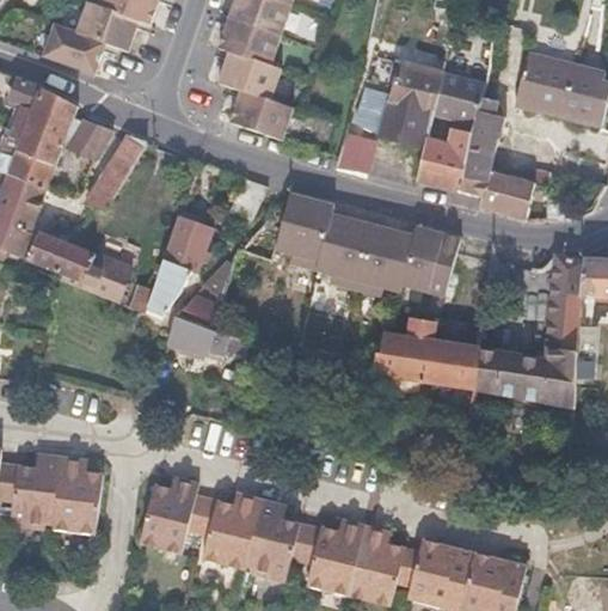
[(159,1),(155,0),(100,0),(98,7),(131,19),(151,25),(159,1)]
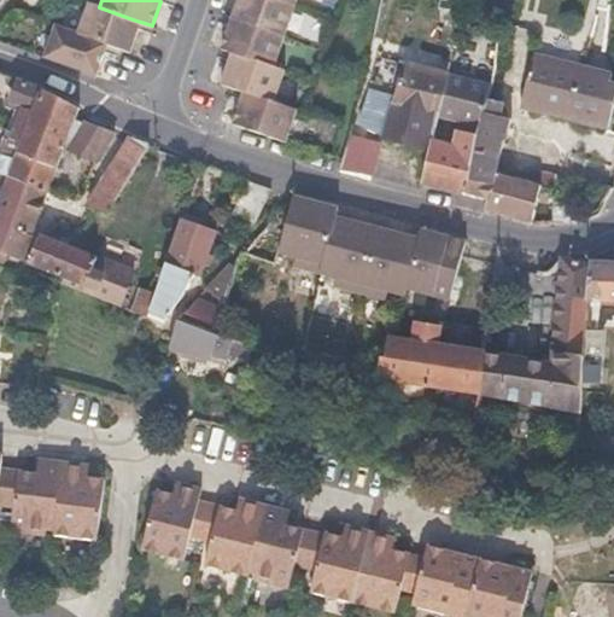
[(284,38),(293,6),(276,0),(237,0),(231,18),(239,22),(284,38)]
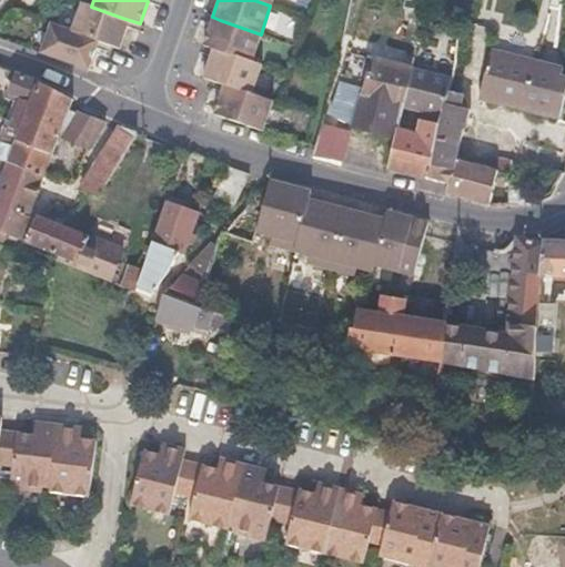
[(71,30),(83,36),(91,38),(120,49),(127,26),(120,23),(122,18),(91,7),(81,2),(71,30)]
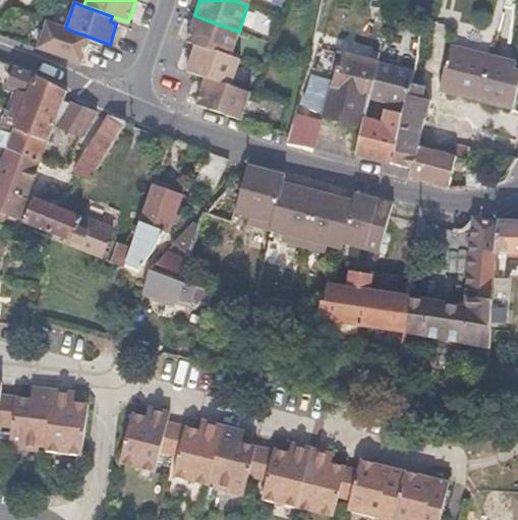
[(230,57),(239,32),(202,18),(199,23),(193,20),(185,42),(202,47),(230,57)]
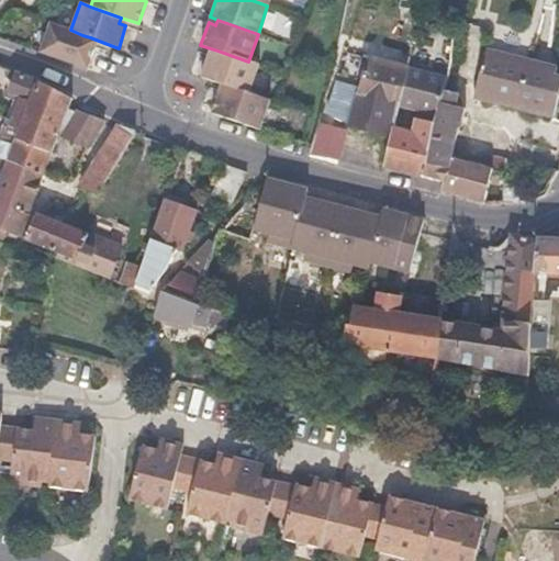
[(90,37),(82,35),(70,30),(49,23),(38,53),(88,70),(96,47),(88,44),(90,37)]
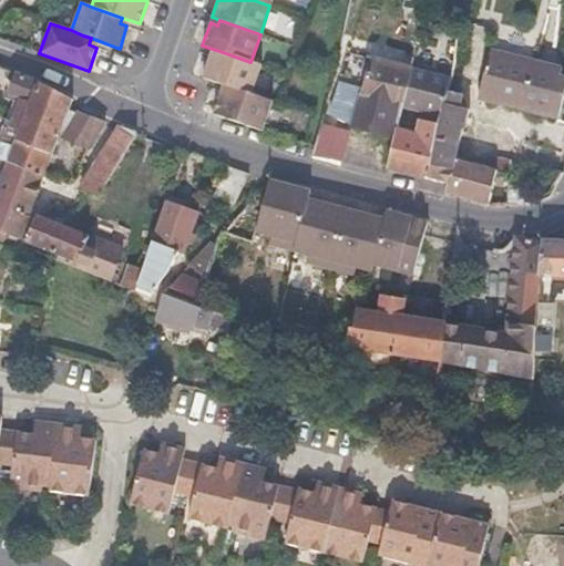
[(520,105),(533,59),(492,47),(480,93),(520,105)]
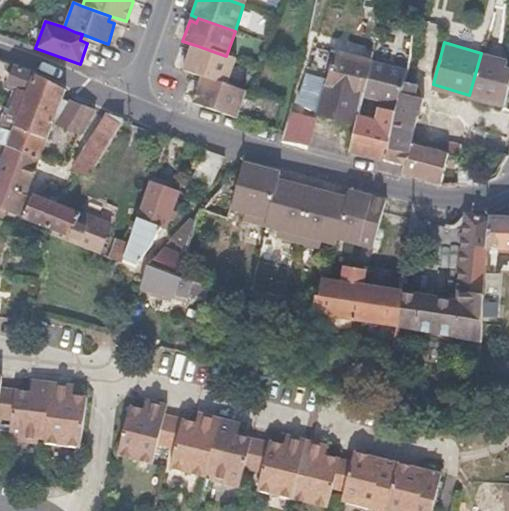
[(227,85),(236,59),(226,56),(198,46),(197,52),(190,50),(182,70),(208,79),(227,85)]
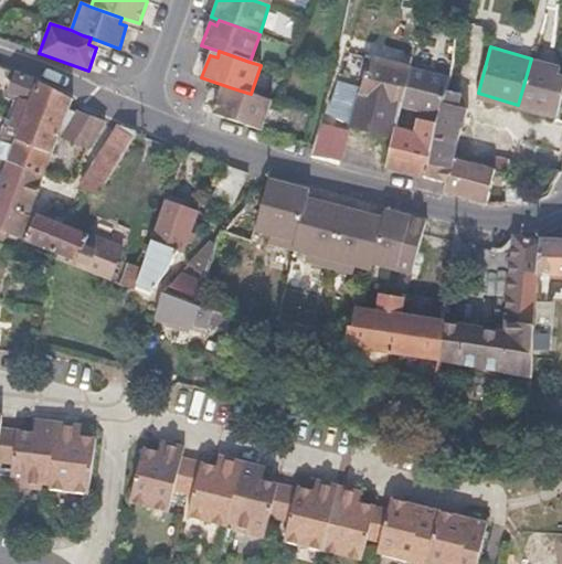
[(398,105),(406,67),(366,59),(358,88),(335,83),(327,116),(391,132),(392,127),(398,105)]
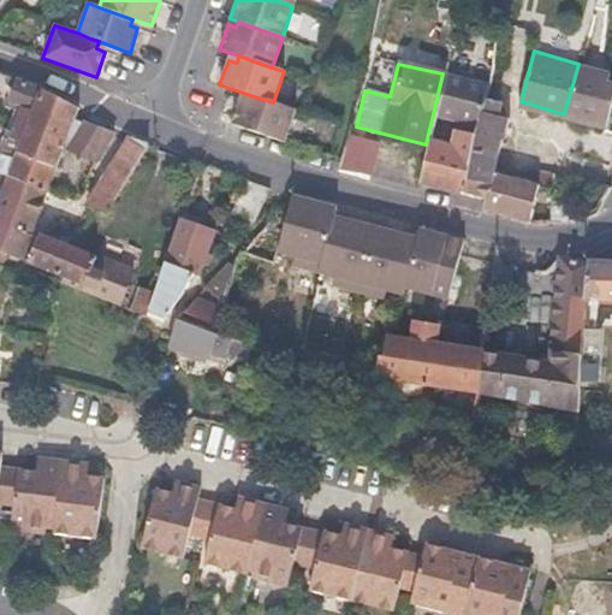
[(606,126),(611,105),(611,84),(608,83),(611,74),(578,64),(564,114),(606,126)]
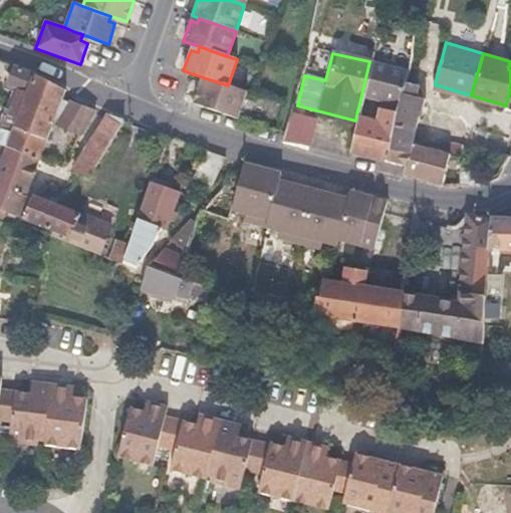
[(386,146),(395,106),(404,80),(408,70),(369,61),(361,95),(379,101),(377,108),(374,119),(356,115),(355,120),(348,152),(402,166),(406,150),(386,146)]
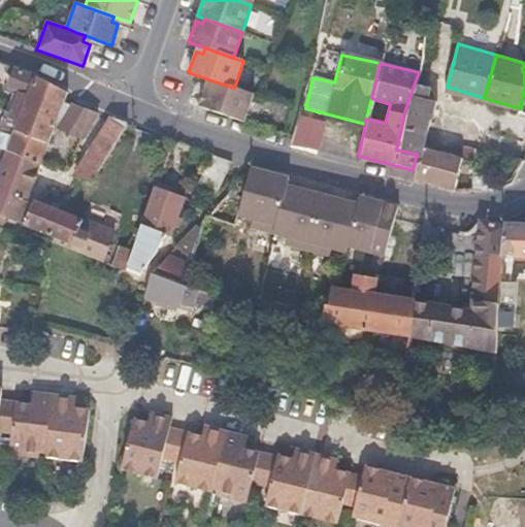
[(26,198),(54,127),(63,102),(67,92),(33,74),(0,164),(0,221),(2,222),(4,216),(18,221),(26,198)]
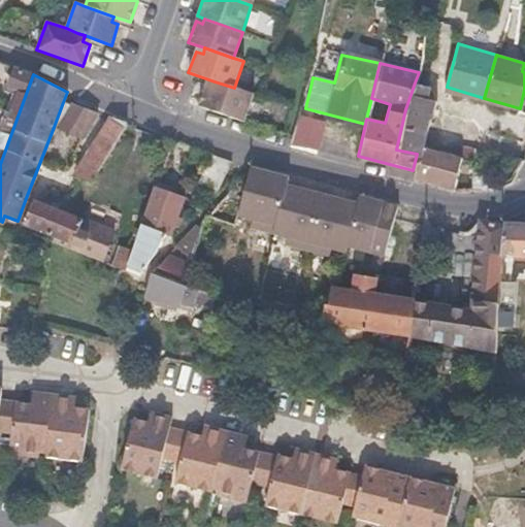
[(243,122),(254,93),(234,88),(215,81),(212,87),(206,85),(198,106),(243,122)]
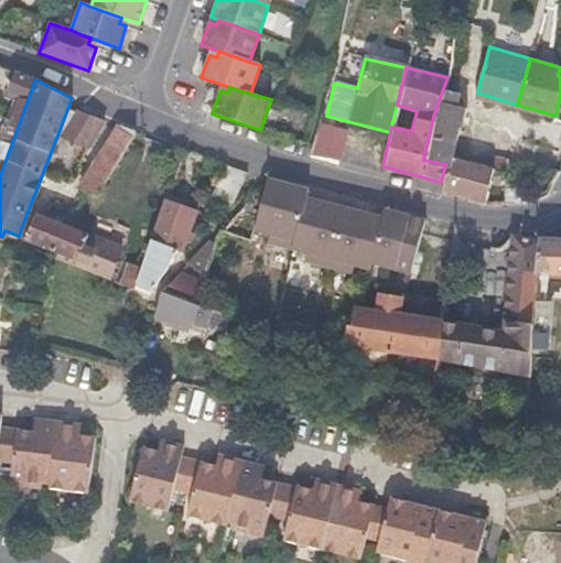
[(456,132),(466,106),(455,103),(459,93),(443,88),(433,117),(423,160),(445,164),(449,157),(456,132)]
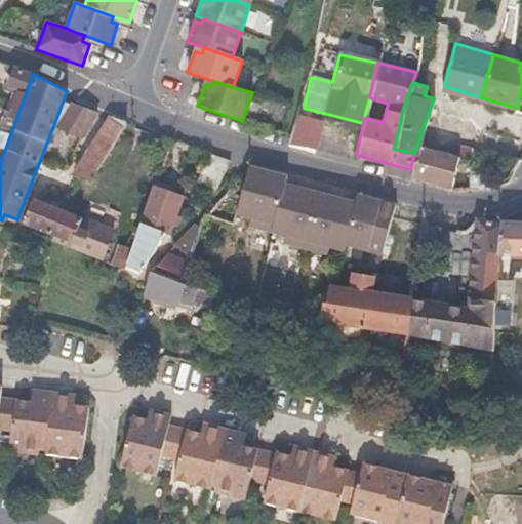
[(81,135),(95,114),(63,102),(53,126),(81,135)]
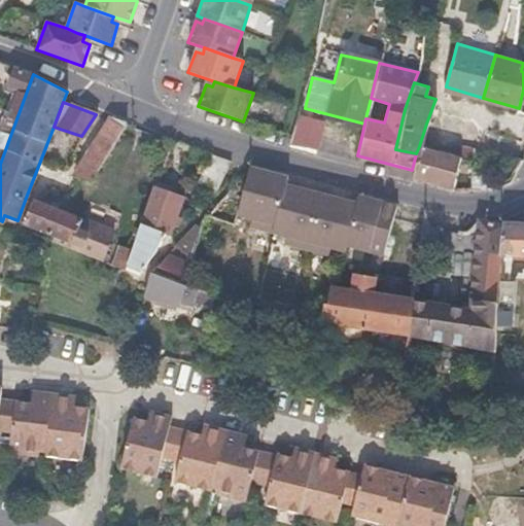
[(92,182),(125,125),(104,117),(95,137),(72,176),(92,182)]
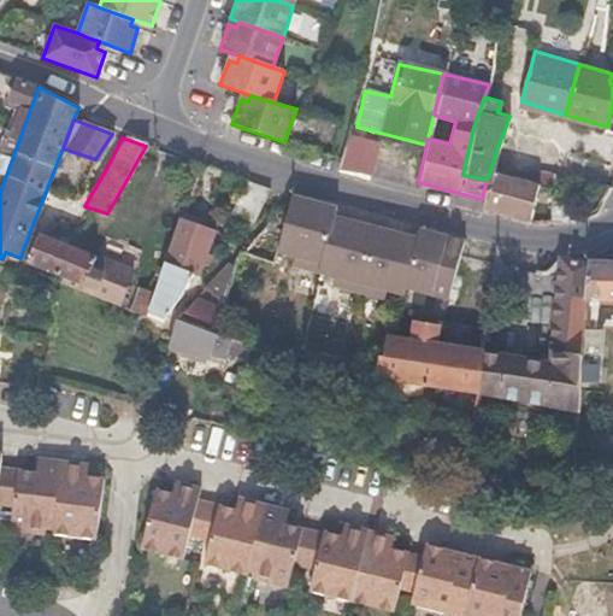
[(372,180),(378,146),(347,138),(340,172),(372,180)]
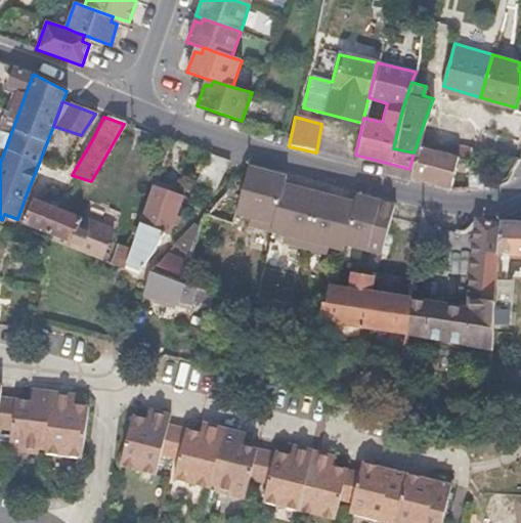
[(447,189),(457,158),(417,145),(414,153),(409,169),(407,178),(447,189)]
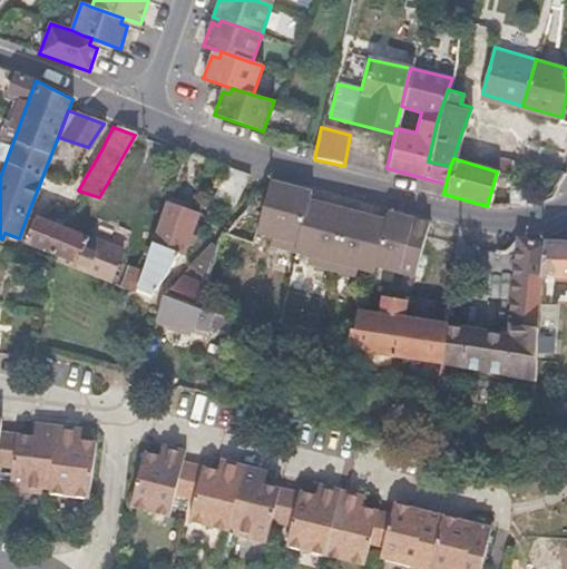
[(237,198),(250,174),(228,166),(214,194),(233,203),(237,198)]
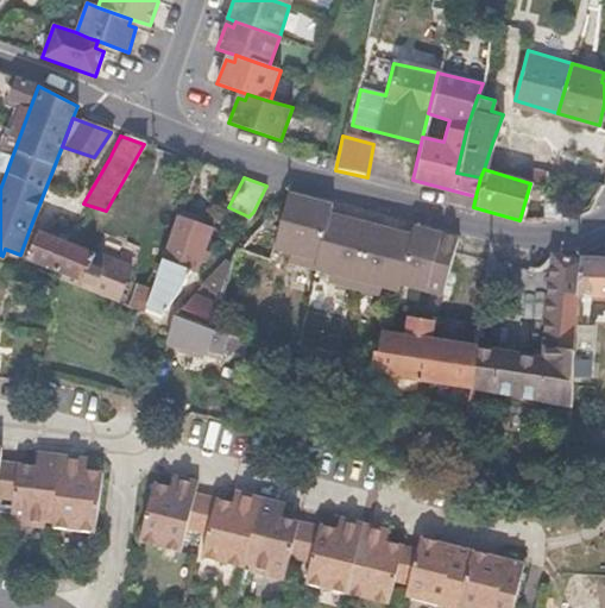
[(310,265),(326,214),(328,204),(313,199),(312,202),(301,200),(302,196),(284,192),(278,214),(271,246),(287,250),(284,258),(310,265)]
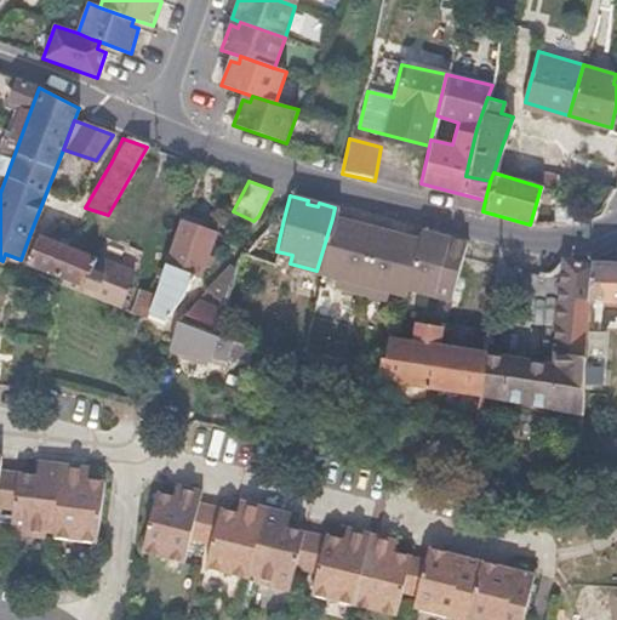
[(573,222),(576,204),(549,200),(543,223),(573,222)]
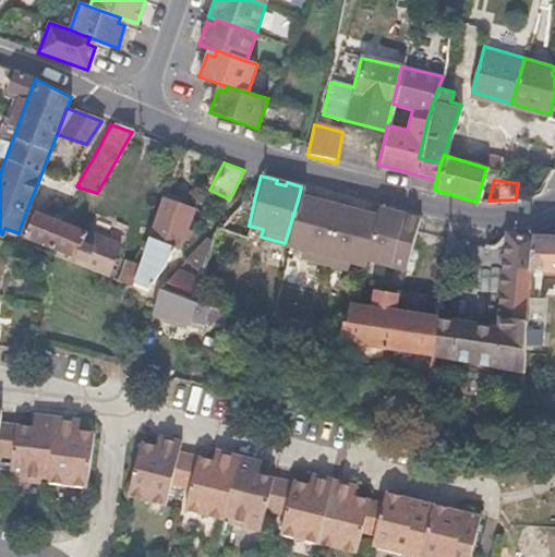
[(249,226),(255,196),(250,194),(217,228),(244,237),(249,226)]
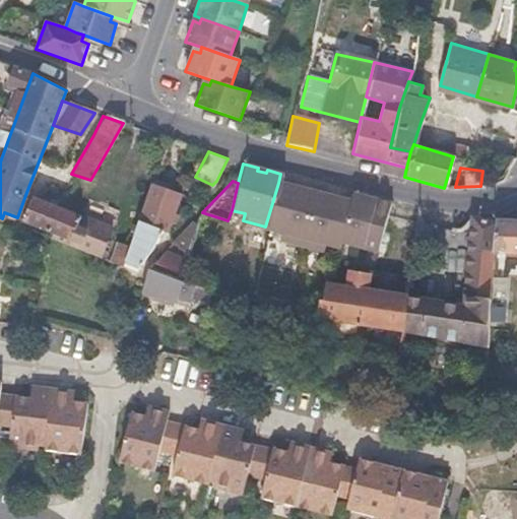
[(169,232),(182,192),(153,183),(139,222),(166,231),(169,232)]
